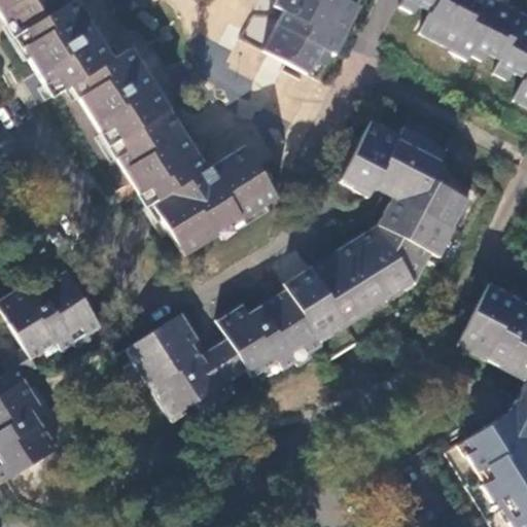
[(0,0),(0,78),(16,68),(39,104),(58,93),(119,191),(127,204),(134,215),(150,206),(151,208),(183,257),(275,200),(243,147),(206,170),(130,47),(110,59),(72,0),(0,0)]
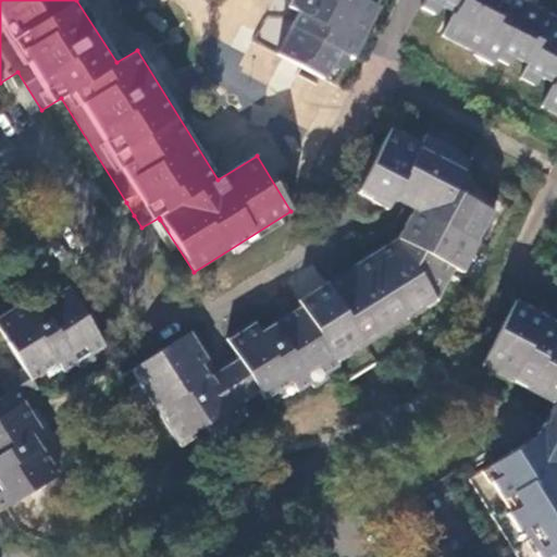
[(348,57),(351,59),(360,42),(383,0),(292,0),(288,8),(298,14),(276,54),(323,79),(332,66),(341,71),(348,57)]
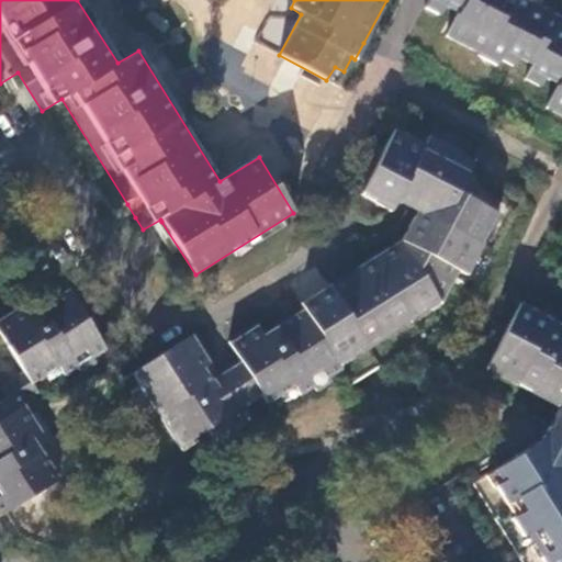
[(431,0),(426,11),(427,11),(440,19),(450,2),(463,10),(459,15),(447,38),(498,65),(499,63),(514,70),(519,60),(534,67),(526,82),(541,90),(550,74),(561,79),(561,82),(560,88),(548,111),(561,117),(561,27),(555,24),(558,21),(519,0),(431,0)]
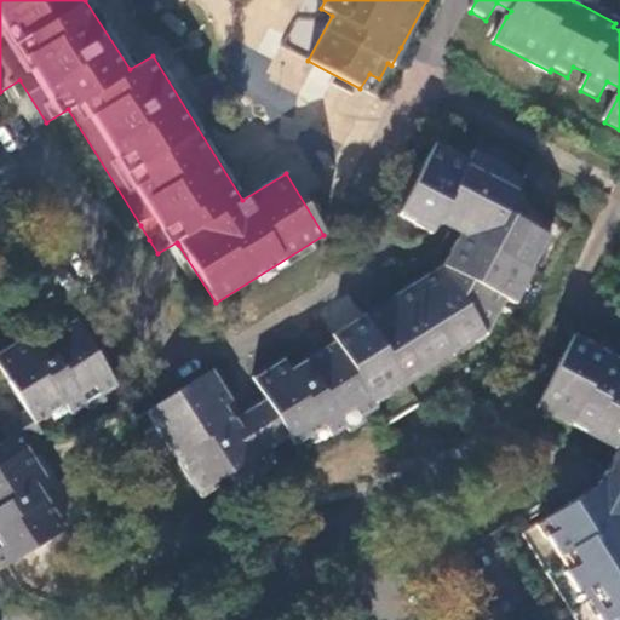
[(521,181),(522,178),(518,176),(472,151),(466,159),(436,143),(396,217),(428,234),(431,230),(438,220),(463,233),(442,269),(334,337),(337,340),(375,401),(482,333),(501,298),(511,304),(546,236),(511,217),(527,187),(528,184),(521,181)]
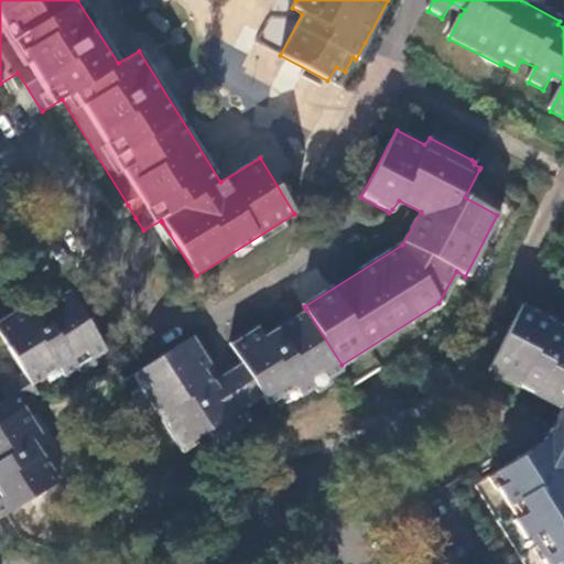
[(71,291),(54,301),(40,311),(31,316),(24,306),(0,321),(0,328),(26,372),(34,384),(43,379),(49,389),(109,351),(71,291)]
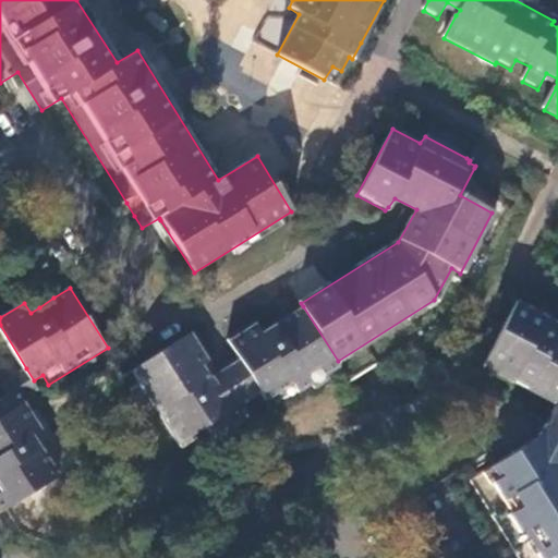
[(557,324),(517,302),(482,366),(554,405),(545,422),(557,428),(557,324)]
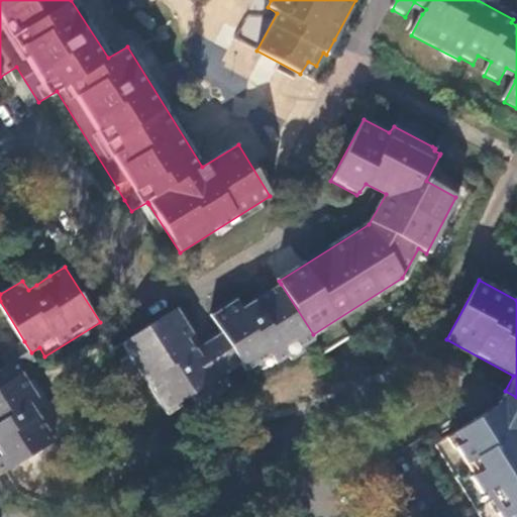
[(181,308),(145,329),(125,342),(132,354),(130,355),(166,409),(189,395),(196,404),(197,403),(199,406),(226,389),(219,378),(232,370),(242,363),(247,371),(251,368),(256,376),(316,339),(313,334),(281,284),(243,307),(239,299),(213,315),(224,332),(204,344),(195,349),(187,338),(196,333),(181,308)]
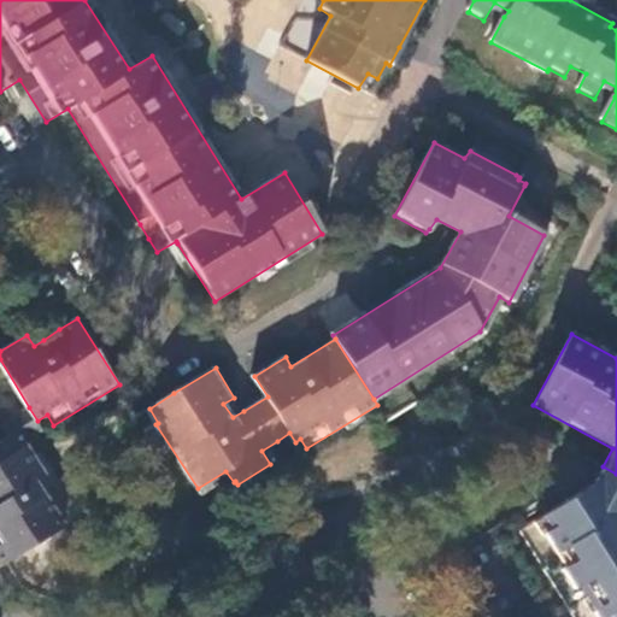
[(233,417),(244,411),(234,398),(223,404),(233,417)]
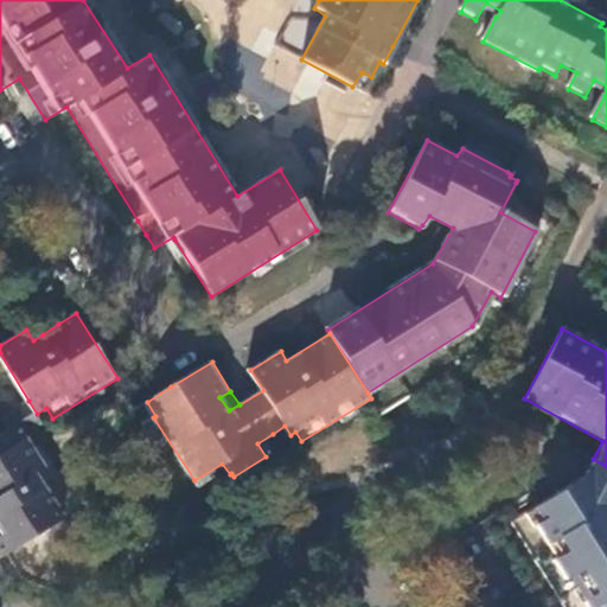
[(20,422),(27,434),(36,428),(43,423),(37,414),(29,401),(20,404),(13,409),(20,422)]
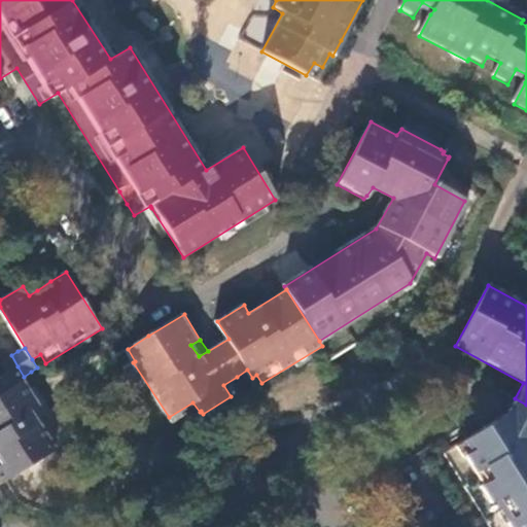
[(32,359),(37,367),(45,363),(40,354),(32,359)]
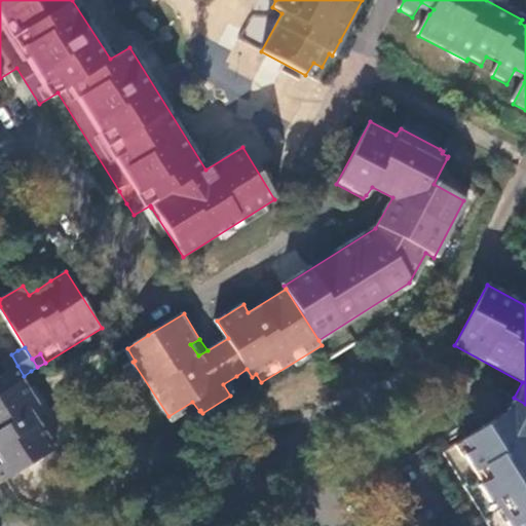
[(17,366),(11,354),(0,361),(0,366),(4,374),(15,367),(17,366)]
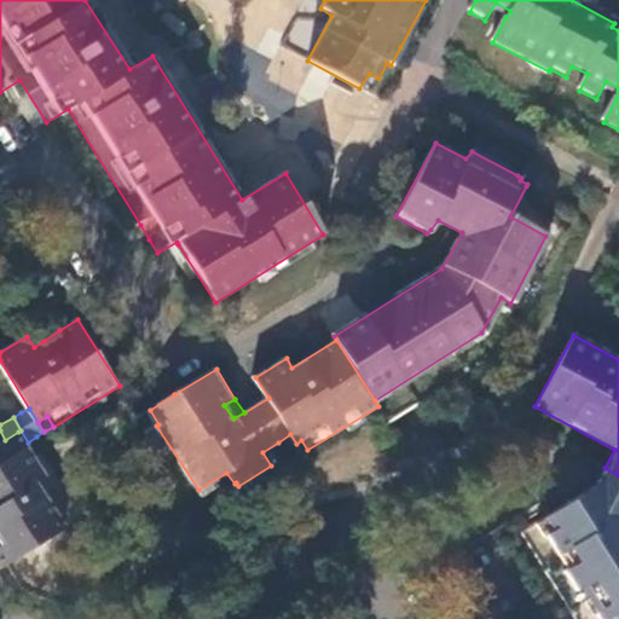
[(18,432),(5,440),(0,443),(0,566),(61,530),(34,485),(45,476),(18,432)]
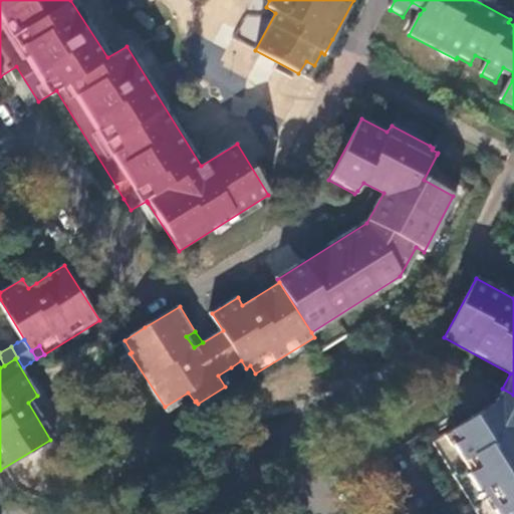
[(495,401),(513,412),(513,395),(502,389),(495,401)]
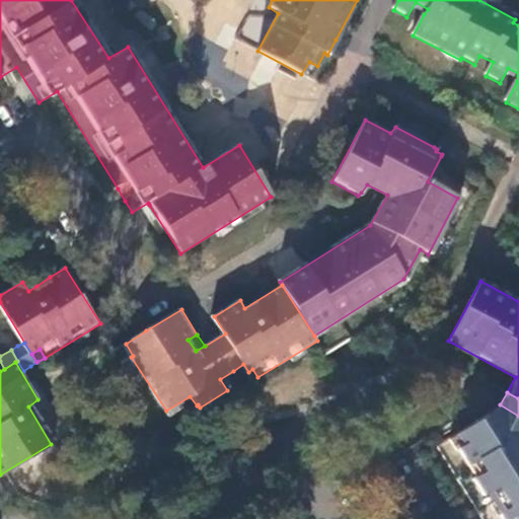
[(518,518),(518,416),(500,404),(499,408),(454,436),(461,446),(455,450),(466,468),(472,465),(478,475),(471,480),(483,499),(485,497),(499,518),(518,518)]
